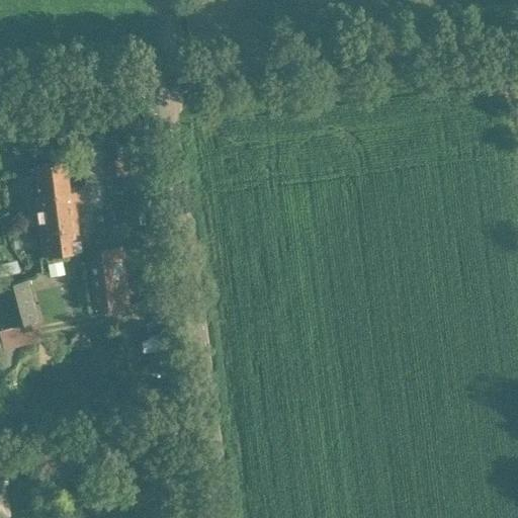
[(118,160),(120,175),(142,173),(140,157),(118,160)]
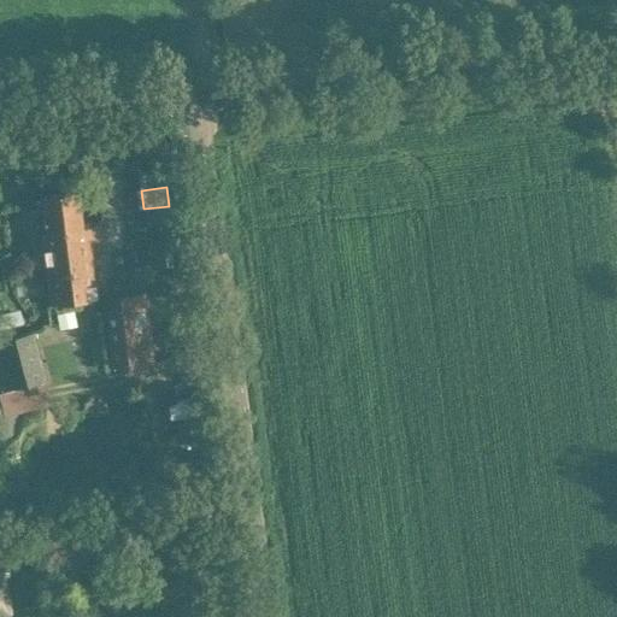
[(43,209),(30,211),(34,236),(42,235),(45,250),(51,305),(97,300),(90,250),(104,248),(101,227),(82,229),(78,192),(42,197),(43,209)]
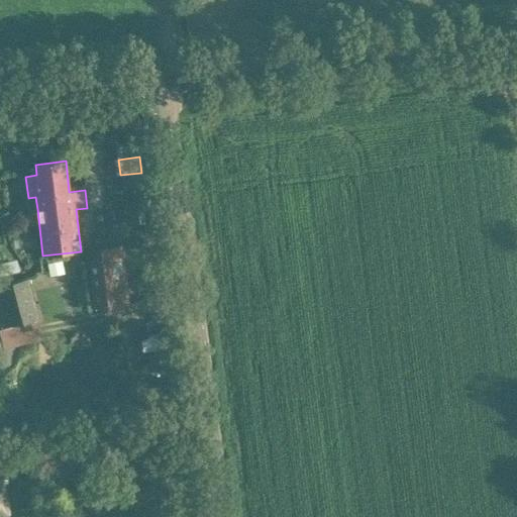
[(142,213),(134,215),(135,224),(144,223),(142,213)]
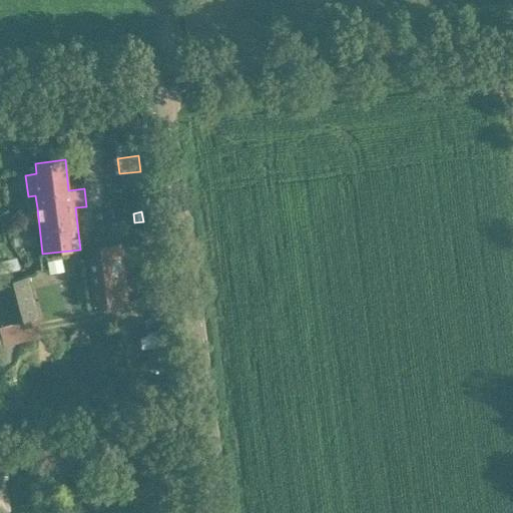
[(101,258),(89,259),(95,307),(126,302),(119,244),(99,247),(101,258)]
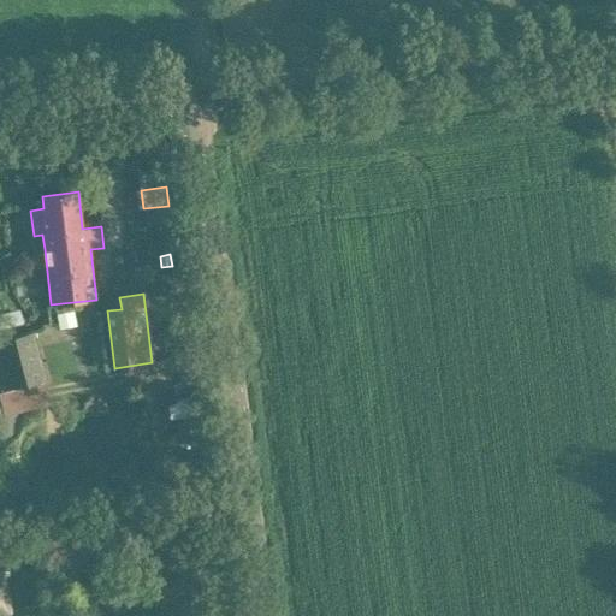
[(0,337),(0,402),(4,415),(49,403),(43,380),(47,378),(33,330),(0,337)]
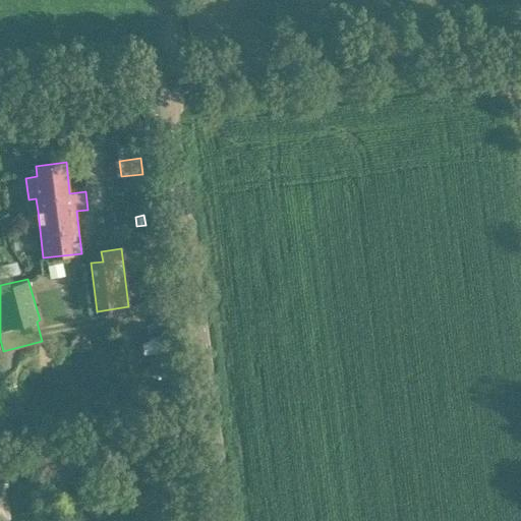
[(0,482),(0,520),(9,520),(2,482),(0,482)]
